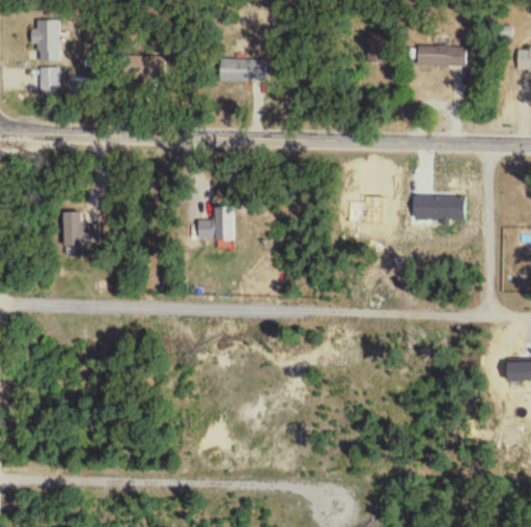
[(60,19),(37,19),(37,60),(60,60),(60,19)]
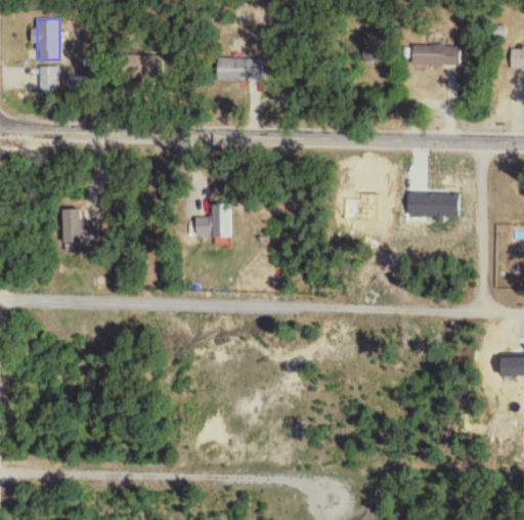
[(363,60),(382,60),(382,32),(363,32),(363,60)]
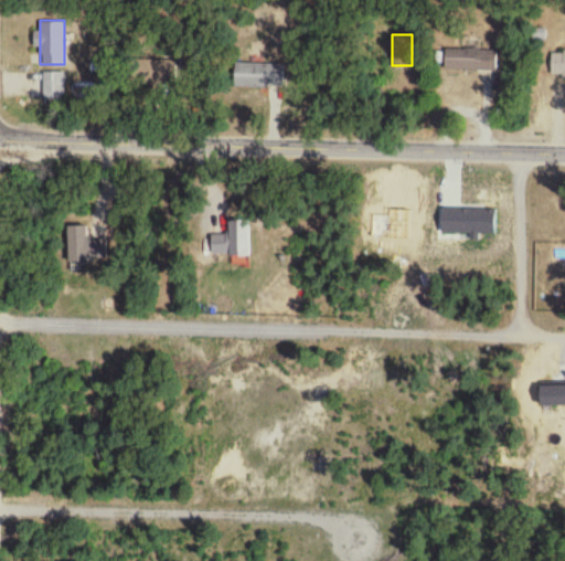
[(497,69),(497,46),(445,46),(445,69),(497,69)]
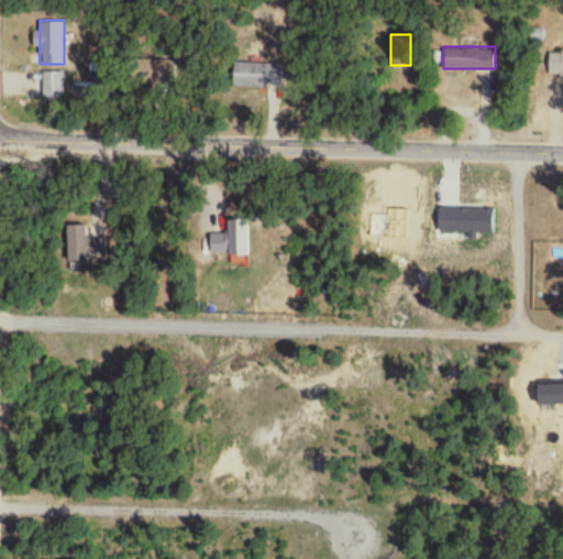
[(562,48),(550,48),(549,70),(562,70),(562,48)]
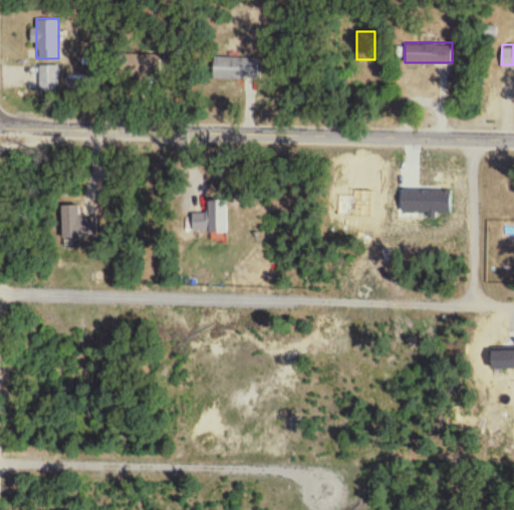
[(151,56),(139,57),(139,68),(151,67),(151,56)]
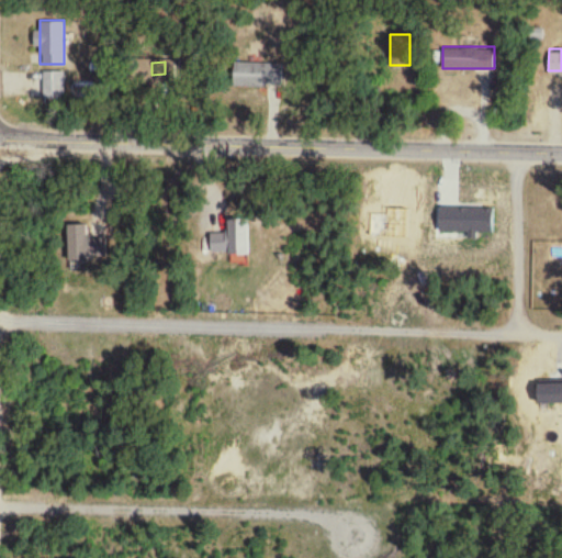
[(233,86),(283,86),(283,62),(233,62),(233,86)]
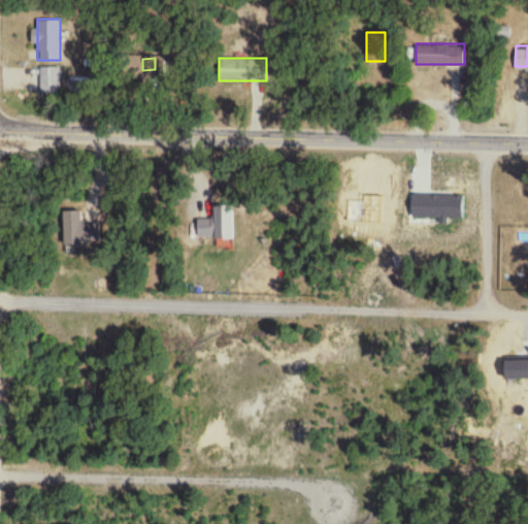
[(60,91),(60,66),(39,66),(39,91),(60,91)]
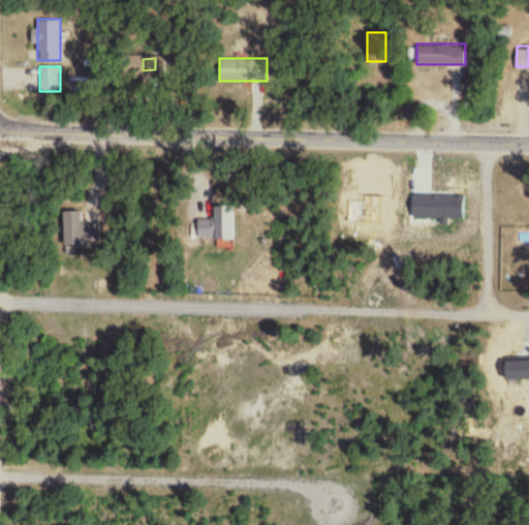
[(234,206),(214,206),(214,218),(198,218),(198,238),(234,238),(234,206)]
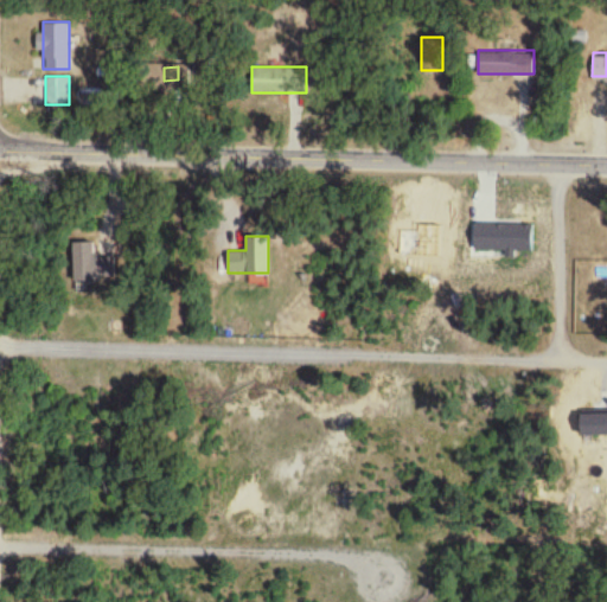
[(72,242),(74,283),(95,283),(95,242),(72,242)]
